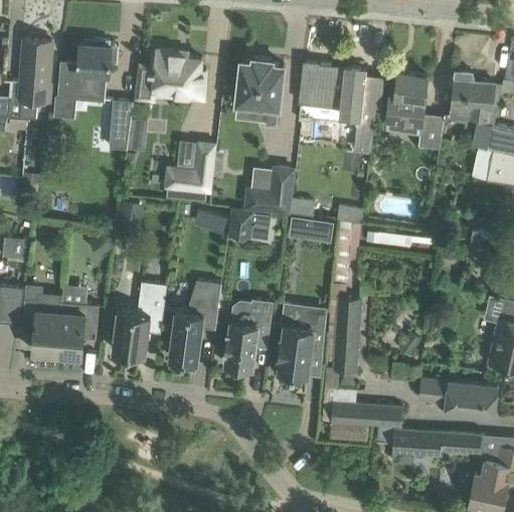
[(20,81),(12,81),(9,119),(28,120),(36,121),(38,102),(49,102),(50,83),(48,83),(52,42),(24,40),(20,81)]
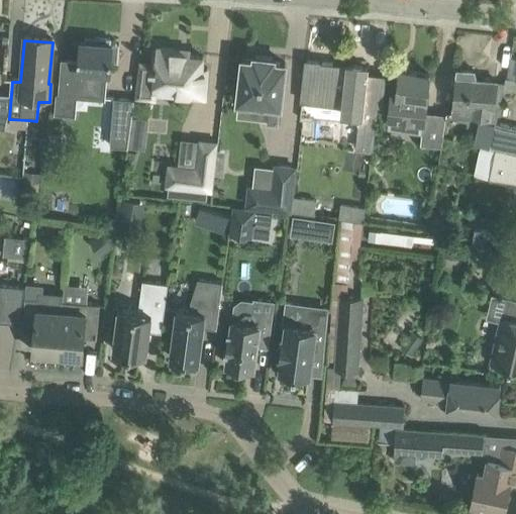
[(118,47),(109,46),(109,41),(94,40),(93,45),(80,44),(78,65),(62,63),(59,97),(103,101),(105,76),(109,76),(110,65),(116,65),(118,47)]
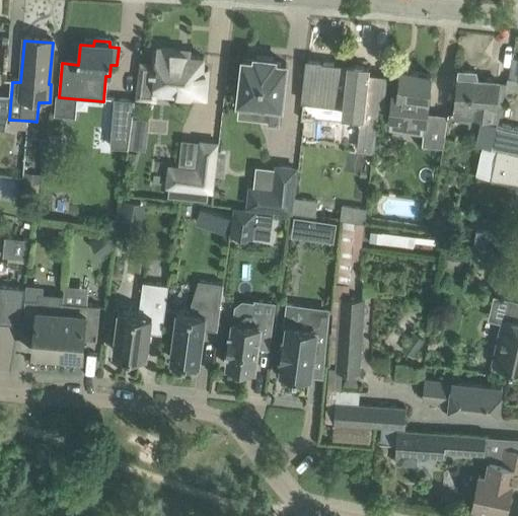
[(208,71),(202,71),(203,60),(176,58),(176,53),(157,51),(157,54),(153,54),(152,67),(150,67),(150,69),(139,69),(135,100),(153,101),(154,87),(175,89),(175,98),(205,100),(208,71)]
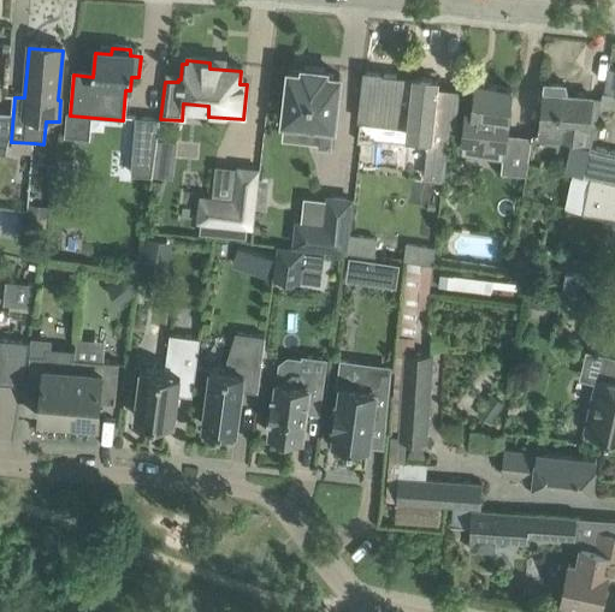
[(289,73),(283,123),(319,128),(317,150),(331,153),(333,129),(338,78),(325,77),(326,72),(302,70),(302,75),(289,73)]
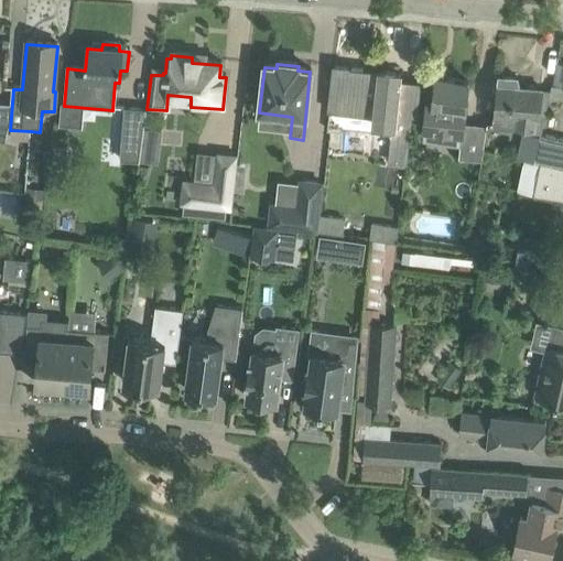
[(378,87),(346,84),(348,71),(333,68),(326,133),(342,135),(343,117),(372,120),(372,128),(392,130),(389,166),(405,168),(411,117),(415,118),(420,85),(418,85),(418,88),(398,86),(400,75),(379,73),(378,87)]
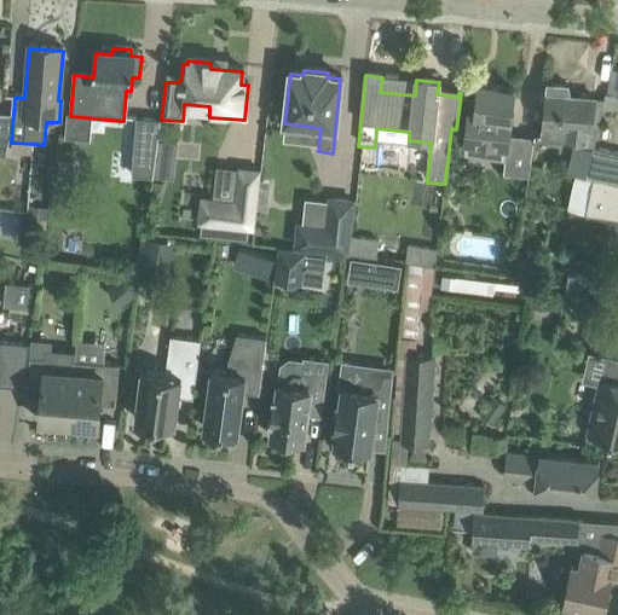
[(467,112),(463,144),(507,149),(509,138),(510,120),(512,115),(514,91),(478,87),(475,111),(475,114),(467,112)]
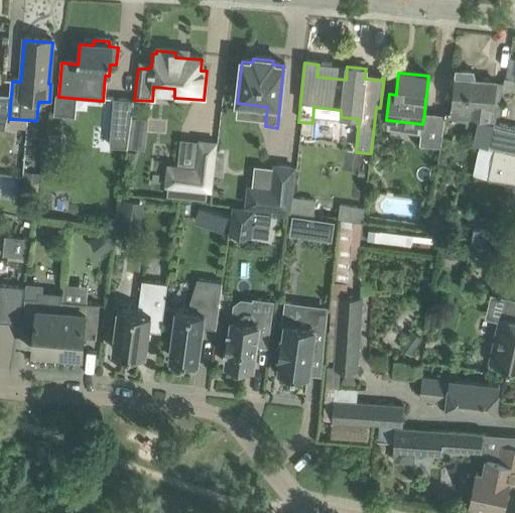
[(471,83),(456,82),(453,105),(473,108),(472,119),(488,120),(489,109),(493,110),(495,83),(476,81),(476,85),(471,84),(471,83)]
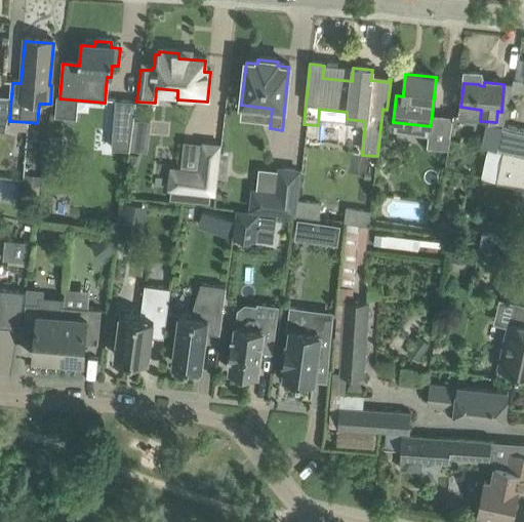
[(135,104),(115,102),(110,149),(129,152),(135,104)]
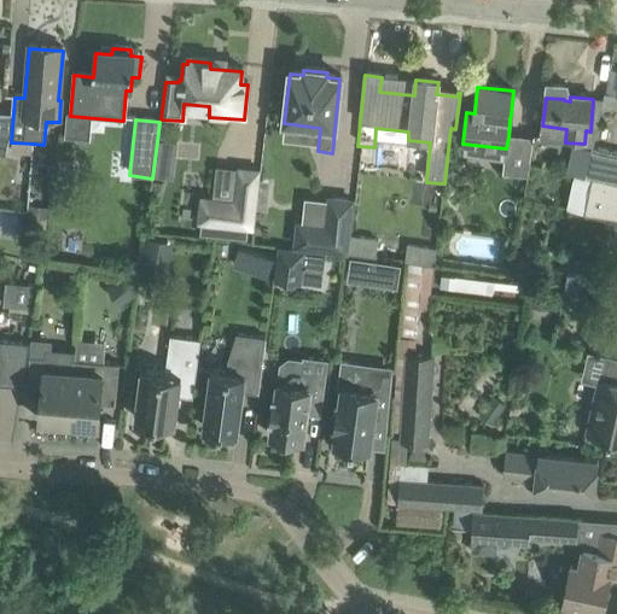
[(616,185),(616,155),(593,151),(587,179),(592,180),(616,185)]
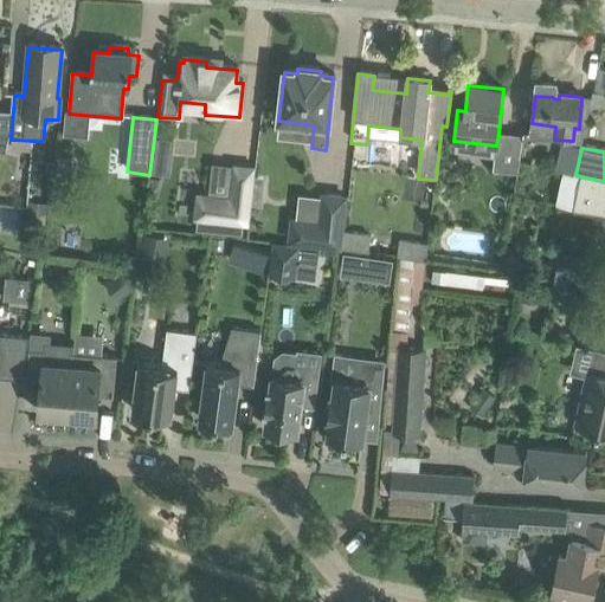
[(516,176),(519,161),(495,157),(493,173),(516,176)]
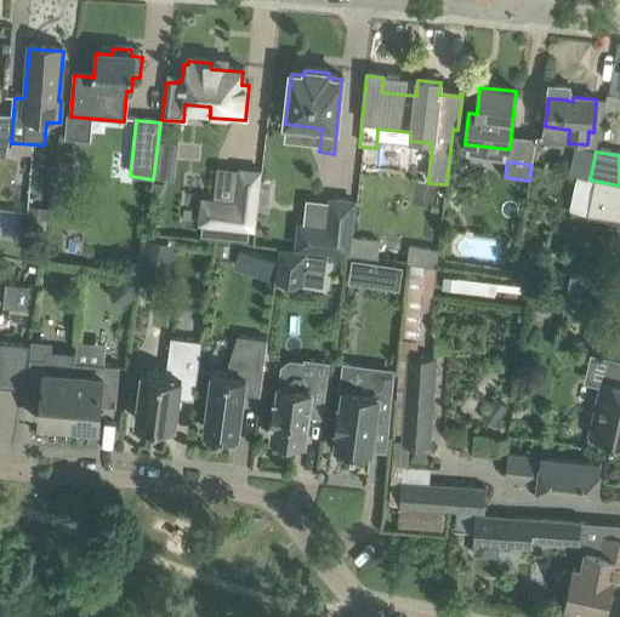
[(58,164),(56,194),(72,195),(74,165),(58,164)]
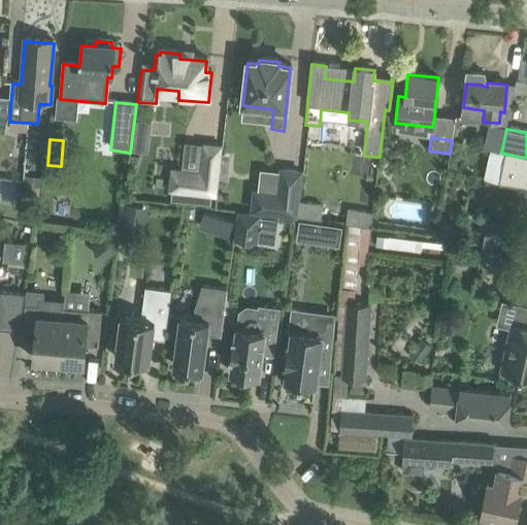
[(217,197),(222,149),(203,146),(200,174),(171,171),(169,192),(217,197)]
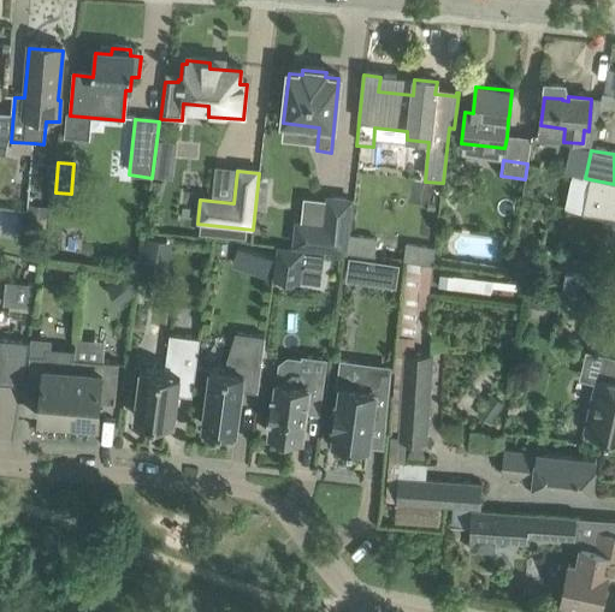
[(614,184),(590,179),(590,180),(573,177),(566,209),(614,220),(614,184)]
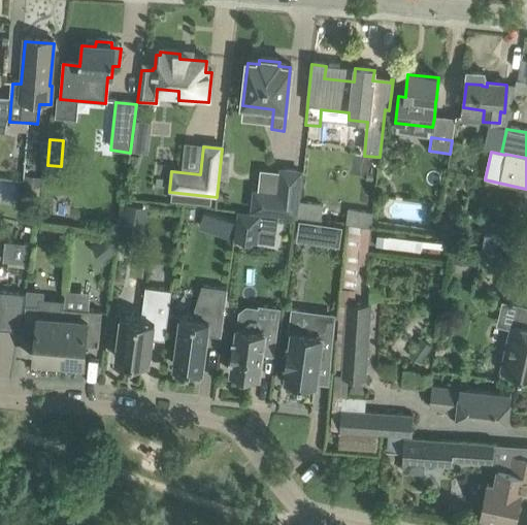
[(294,215),(299,175),(282,173),(278,197),(255,194),(254,210),(294,215)]
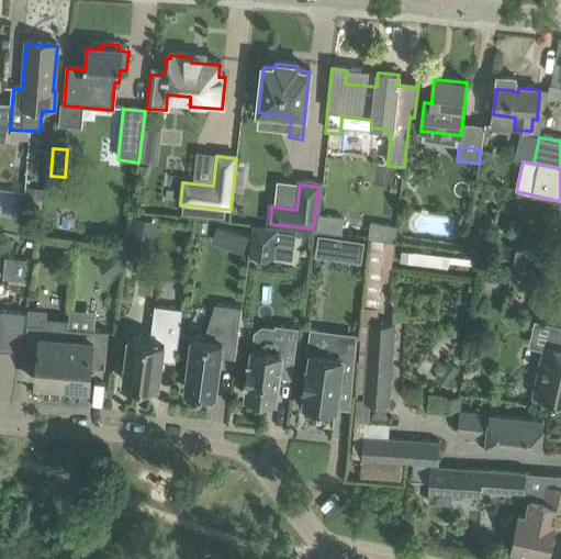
[(341,237),(344,221),(320,217),(316,234),(341,237)]
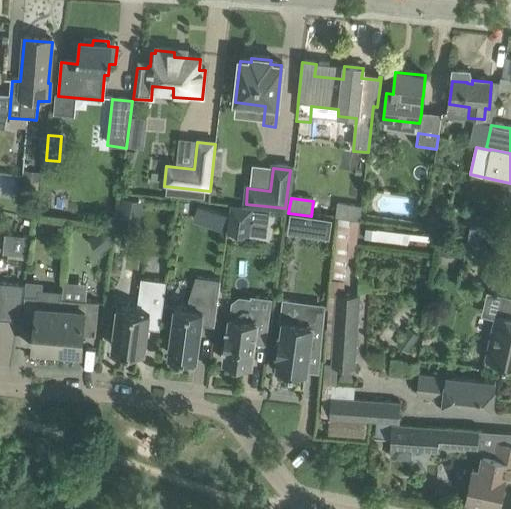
[(138,235),(142,201),(121,199),(117,232),(138,235)]
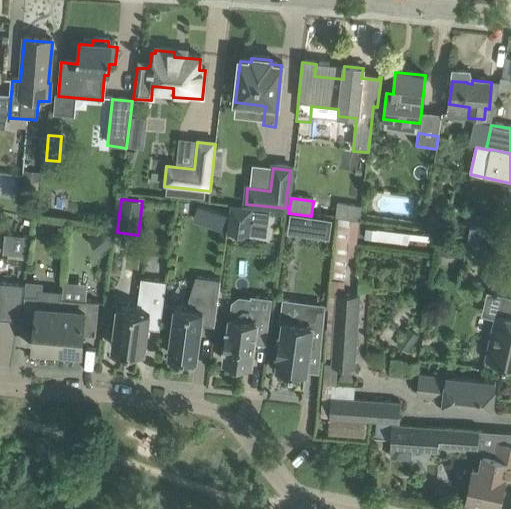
[(222,233),(228,214),(198,205),(192,224),(222,233)]
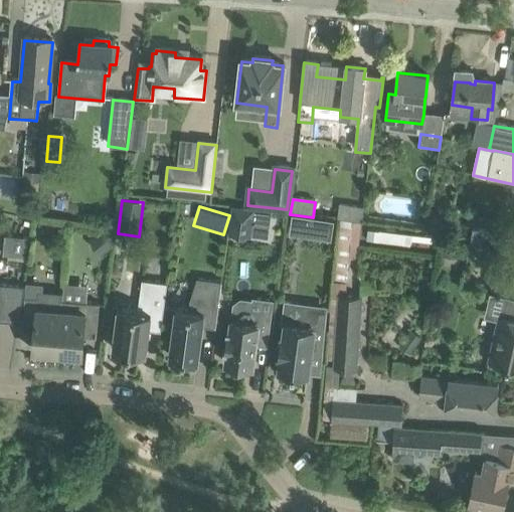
[(361,223),(363,209),(339,206),(337,221),(361,223)]
